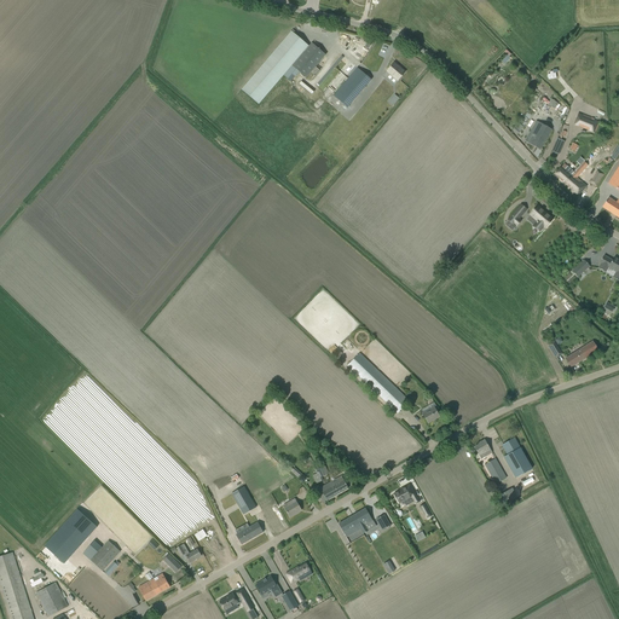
[(291,65),(293,67),(310,46),(291,32),(242,90),(259,104),(291,65)]
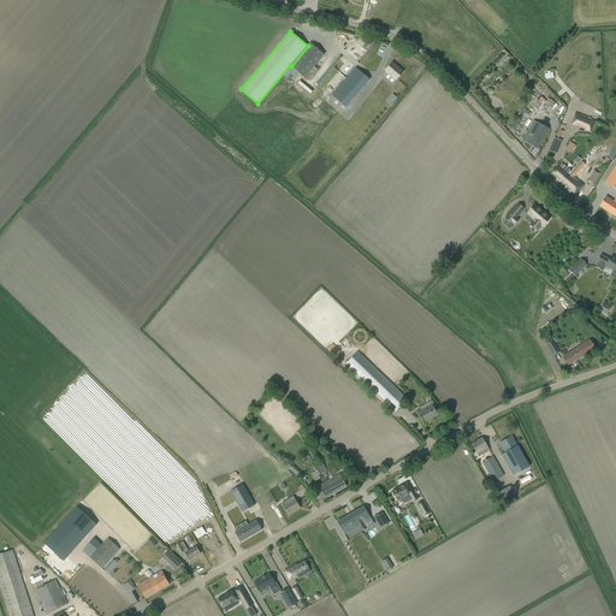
[(291,66),(304,77),(324,54),(311,43),(308,46),(291,66)]
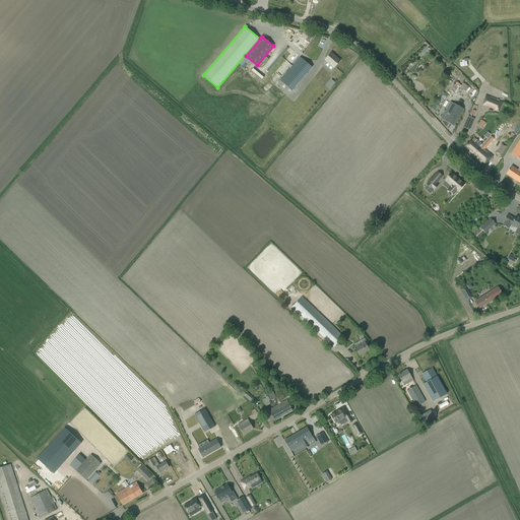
[(325,60),(334,68),(337,65),(338,64),(337,64),(340,61),(331,53),(325,60)]
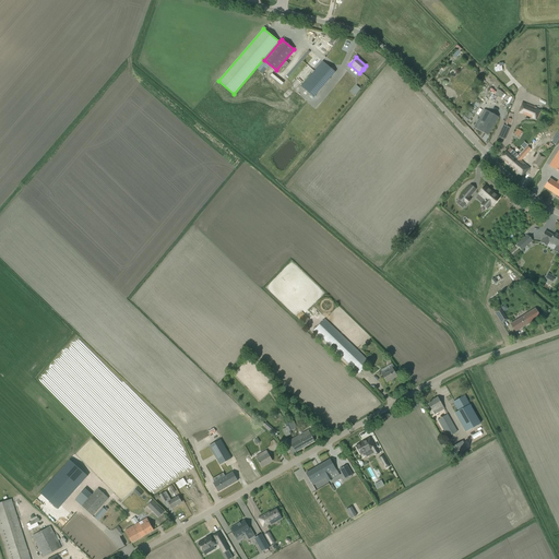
[(322,61),(301,86),(313,97),(335,72),(322,61)]
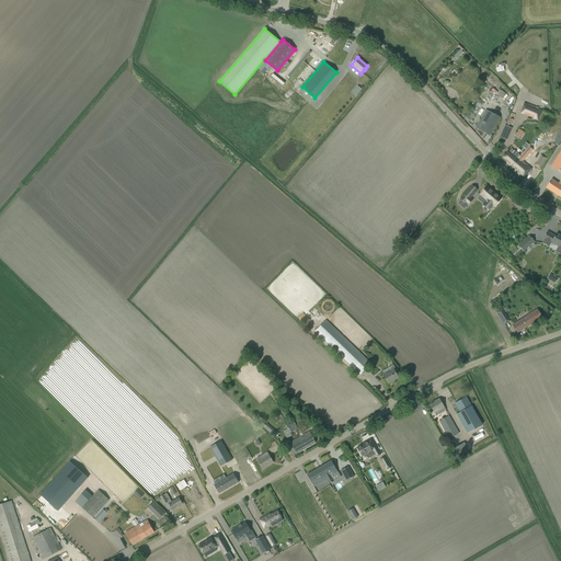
[(284,86),(286,83),(275,73),(272,76),(284,86)]
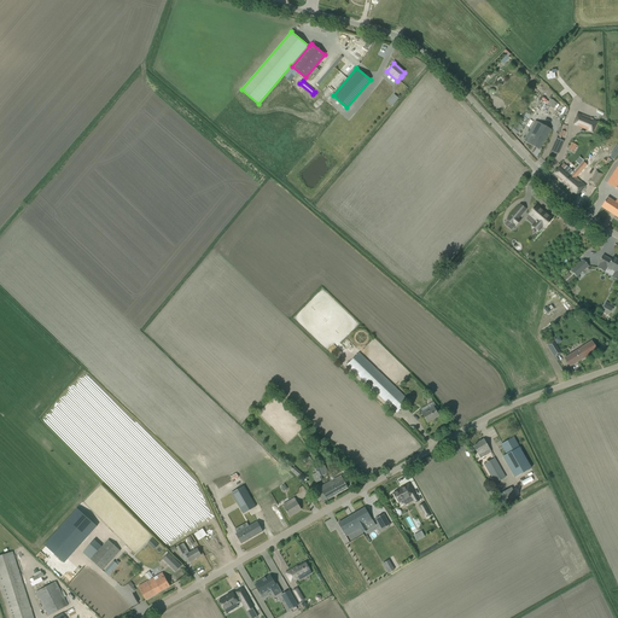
[(559,111),(563,105),(551,99),(547,104),(559,111)]
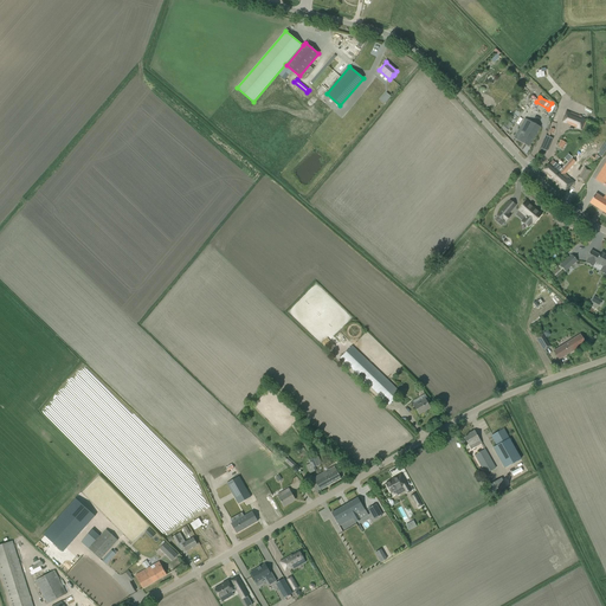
[(567,110),(562,123),(582,130),(586,118),(567,110)]
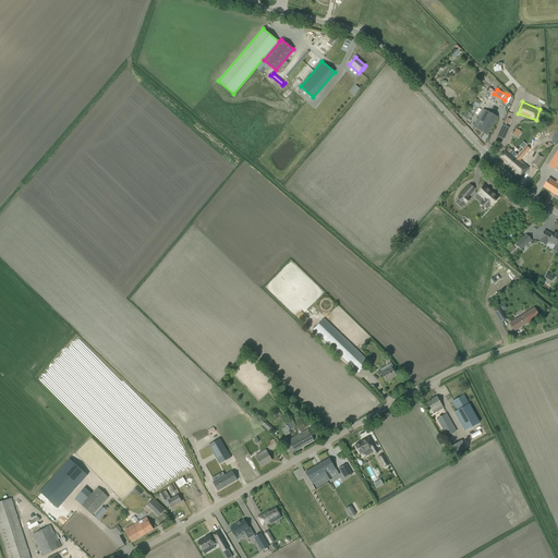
[(484,109),(475,123),(477,124),(475,128),(487,135),(497,117),(484,109)]
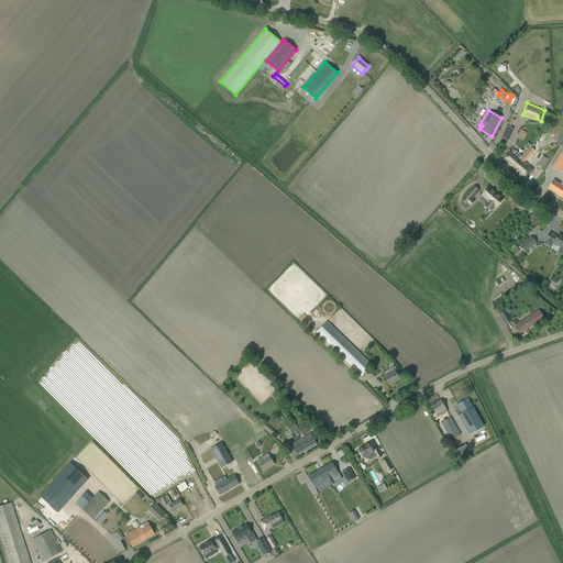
[(512,150),(505,159),(514,167),(526,178),(533,169),(526,163),(528,159),(523,155),(520,158),(519,159),(515,156),(517,153),(512,150)]
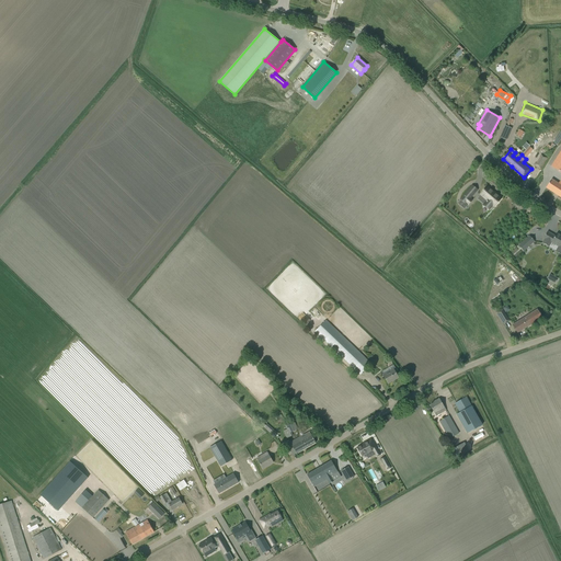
[(560,150),(551,167),(560,172),(560,150)]
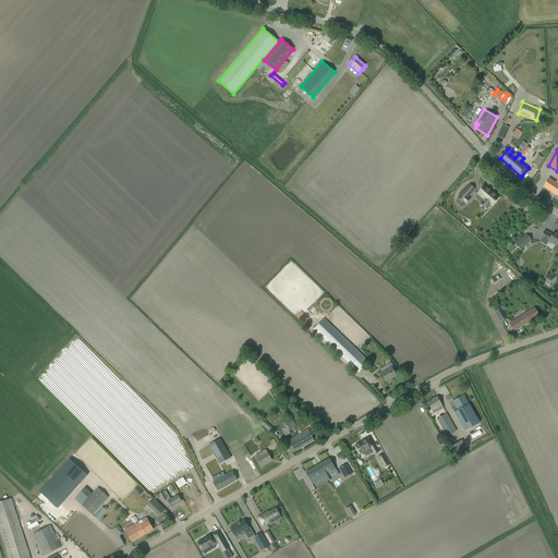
[(544,157),(538,153),(531,165),(537,168),(544,157)]
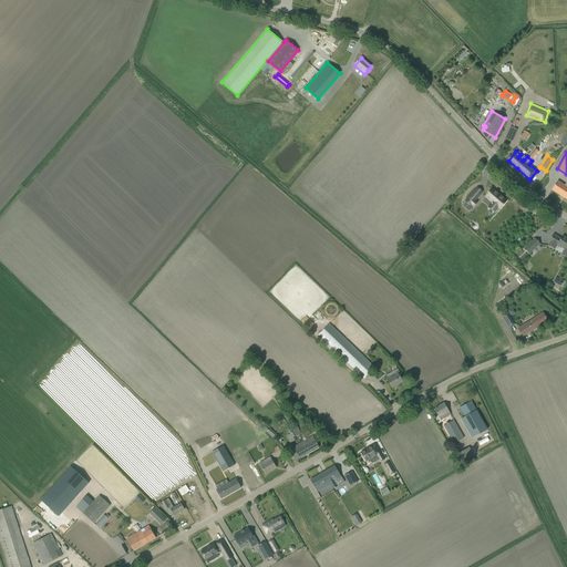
[(555,185),(552,189),(560,195),(564,197),(566,199),(566,183),(564,186),(557,182),(555,185)]
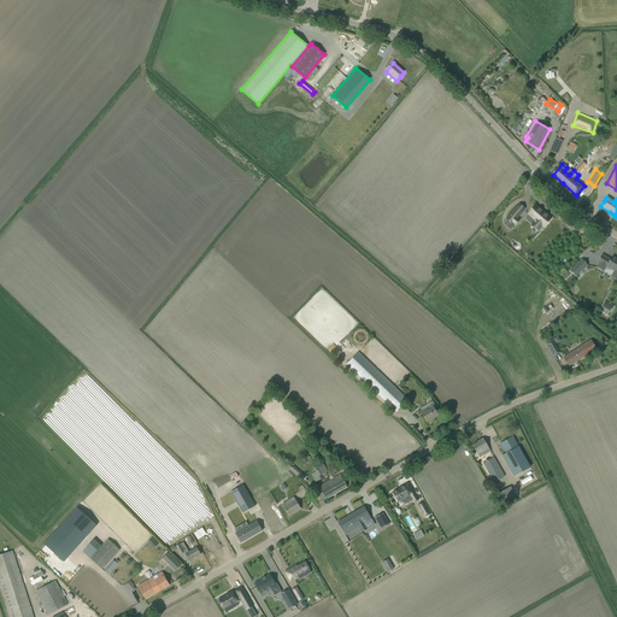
[(535,206),(528,215),(535,221),(532,225),(536,230),(538,231),(541,227),(544,228),(552,218),(545,212),(544,213),(535,206)]
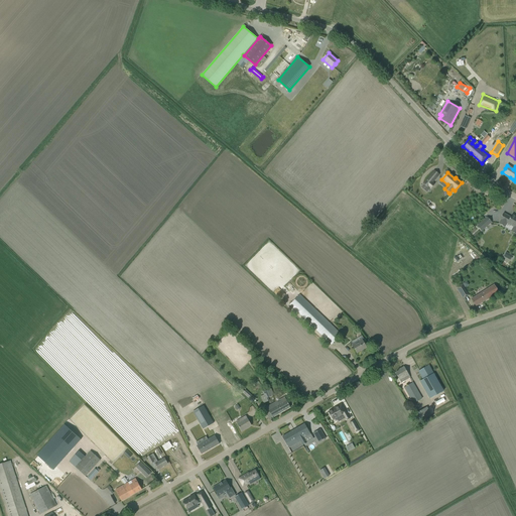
[(423,183),(430,189),(434,184),(432,182),(435,178),(430,174),(423,183)]
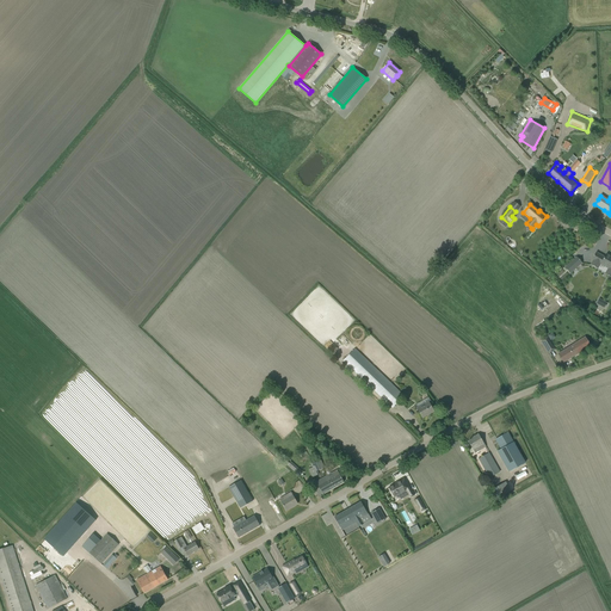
[(596,253),(591,260),(592,260),(599,265),(600,265),(602,264),(608,267),(604,275),(610,277),(610,257),(605,254),(604,258),(596,253)]
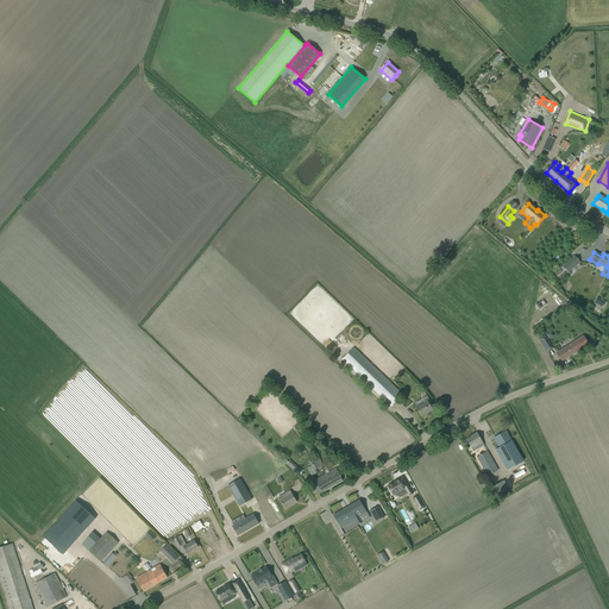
[(575,256),(563,267),(567,272),(579,262),(575,256)]
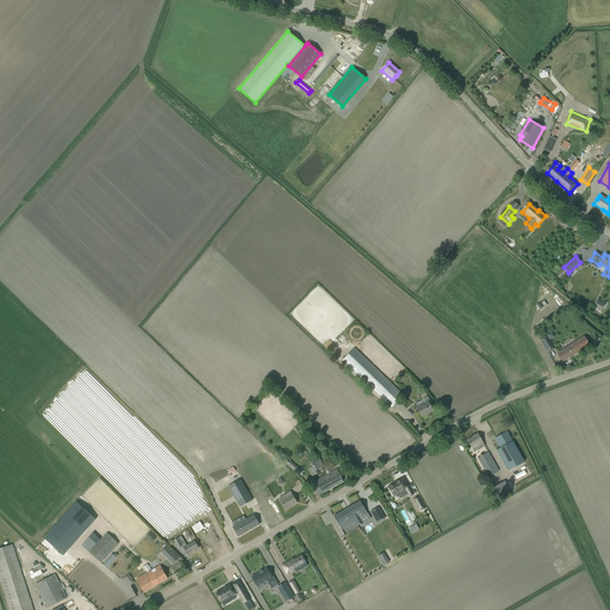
[(540,340),(548,353),(554,349),(546,336),(540,340)]
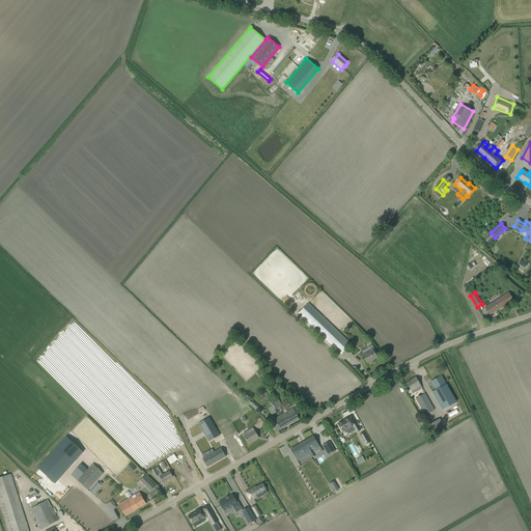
[(485,308),(490,315),(513,301),(508,292),(485,308)]
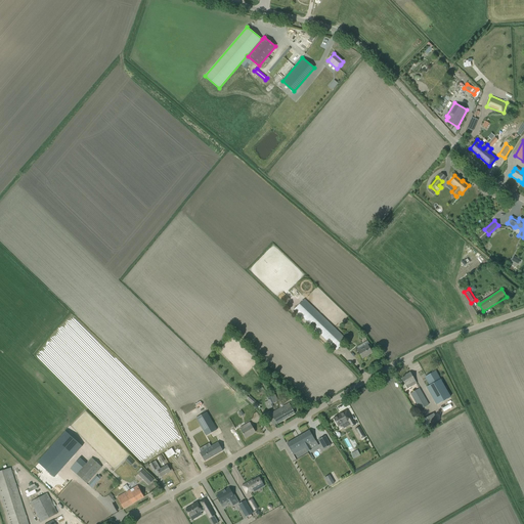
[(295,309),(337,350),(347,339),(304,299),(295,309)]
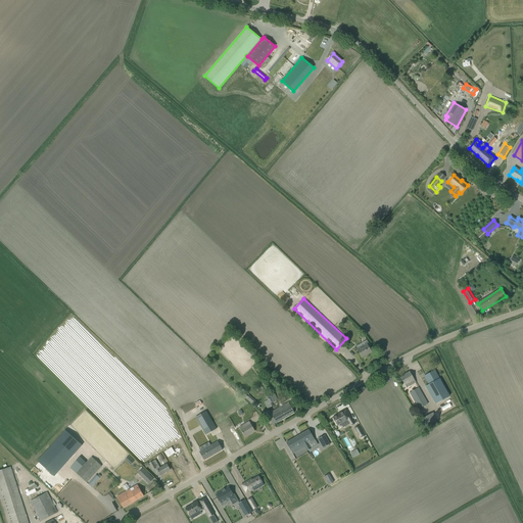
[(358,350),(362,358),(372,352),(367,344),(358,350)]
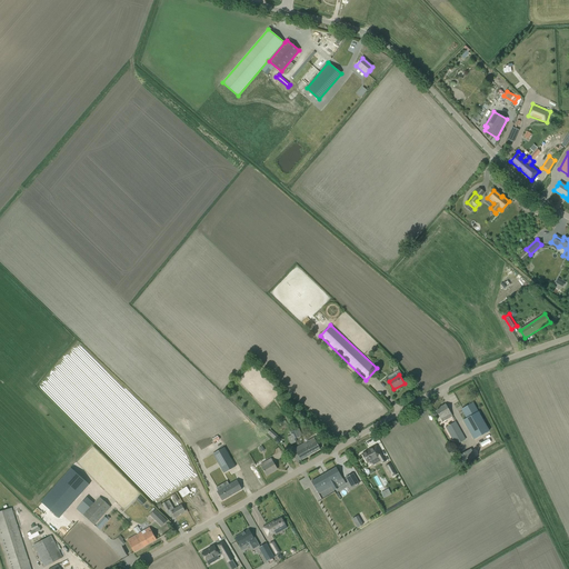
[(470,418),(463,421),(475,440),(490,431),(473,403),(465,409),(470,418)]
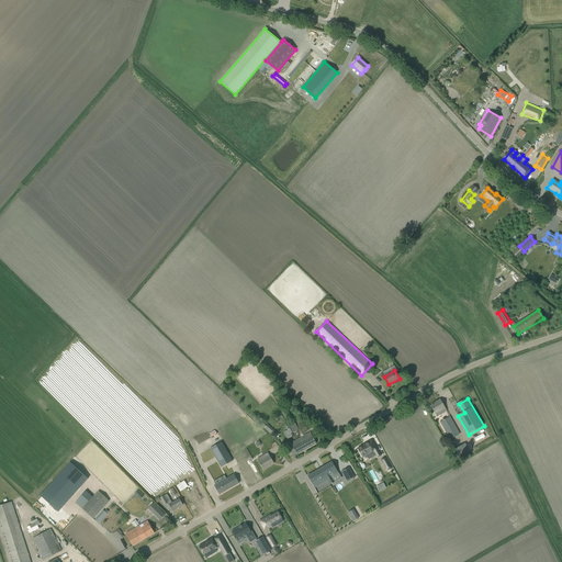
[(431,406),(437,416),(447,412),(440,400),(436,402),(437,403),(431,406)]
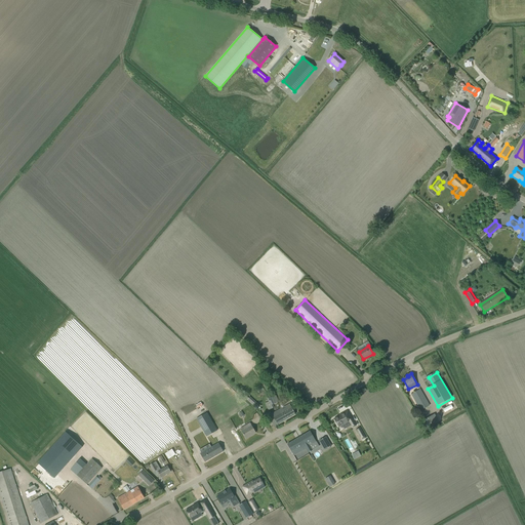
[(411,394),(420,410),(430,405),(420,389),(411,394)]
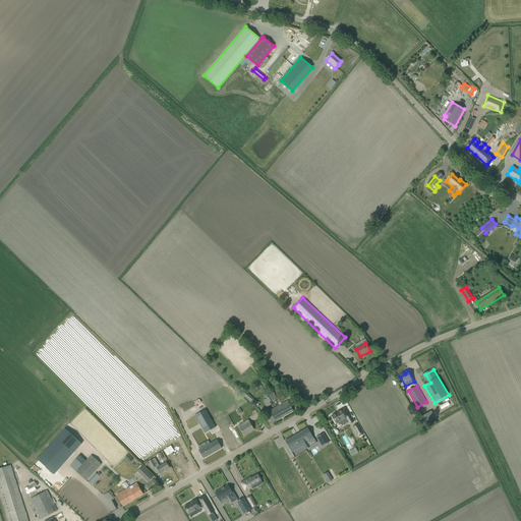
[(267,399),(264,400),(265,403),(266,403),(269,402),(277,399),(274,393),(266,396),(267,399)]
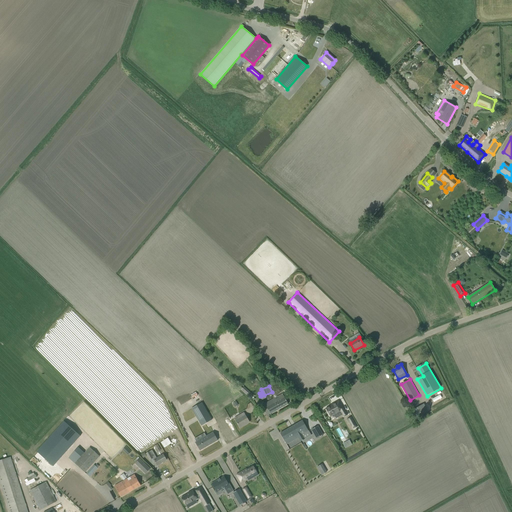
[(244,387),(241,390),(248,396),(250,394),(244,387)]
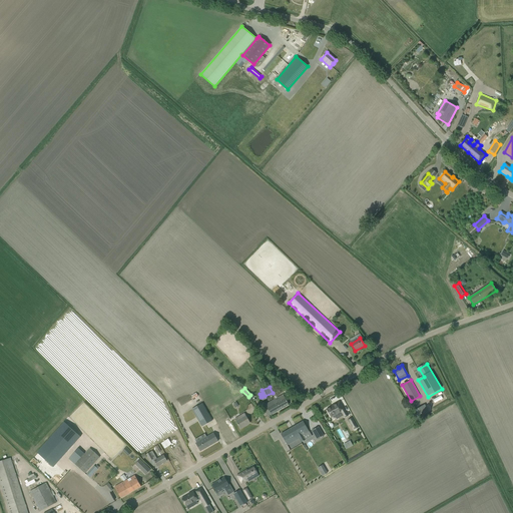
[(352,395),(347,398),(351,405),(356,403),(358,407),(363,404),(360,400),(363,398),(359,392),(353,395),(352,395)]
